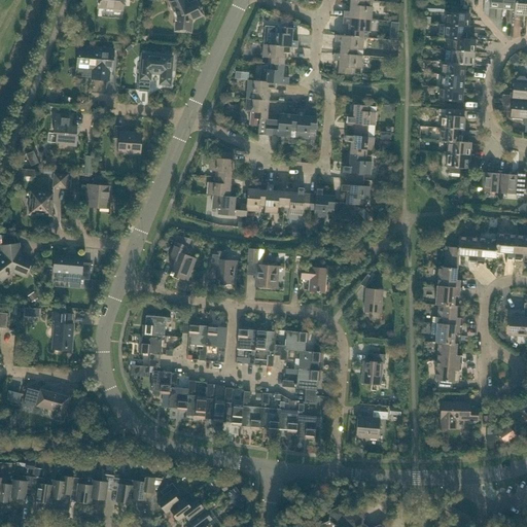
[(98,0),(98,8),(123,10),(124,0),(98,0)]
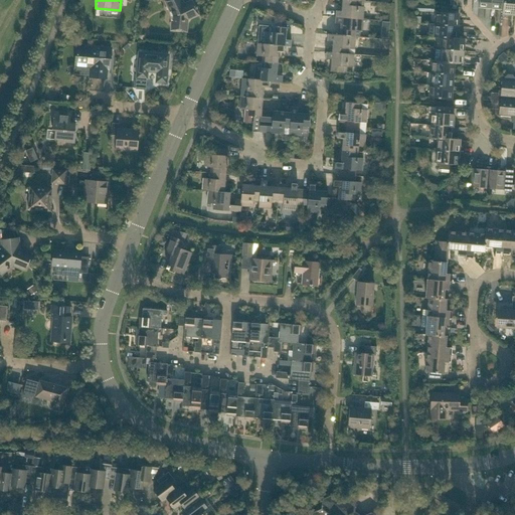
[(191,2),(183,5),(180,0),(170,0),(167,2),(173,16),(172,29),(186,30),(187,19),(197,14),(191,2)]
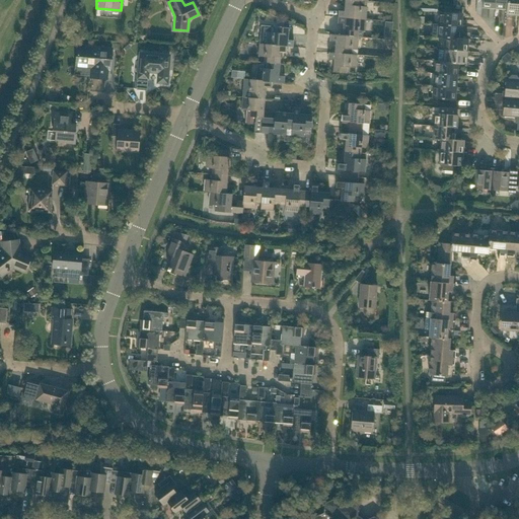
[(361,1),(355,0),(345,0),(345,11),(339,10),(338,17),(366,19),(367,7),(361,6),(361,1)]
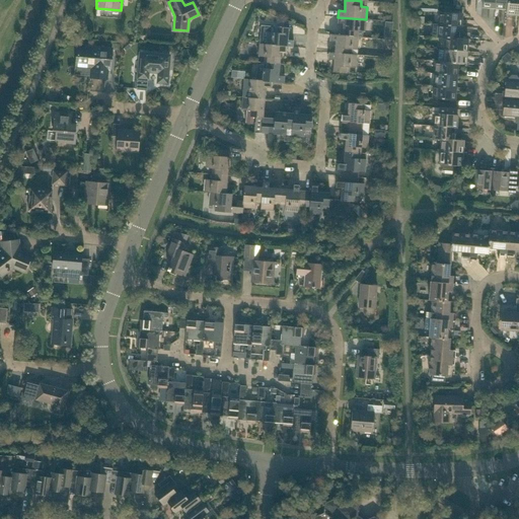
[(495,0),(495,8),(507,9),(507,0),(495,0)]
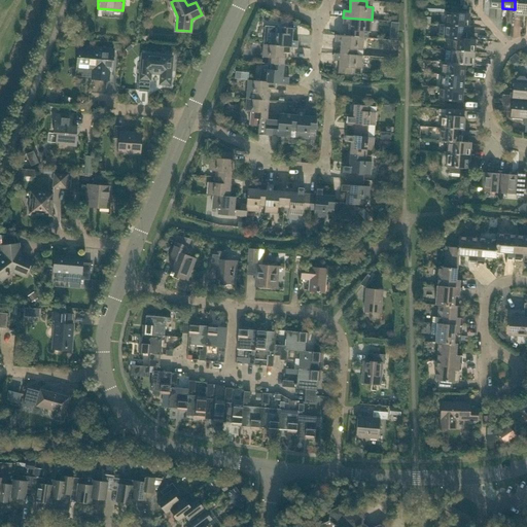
[(526,11),(526,0),(515,0),(515,9),(514,14),(526,15),(526,11)]
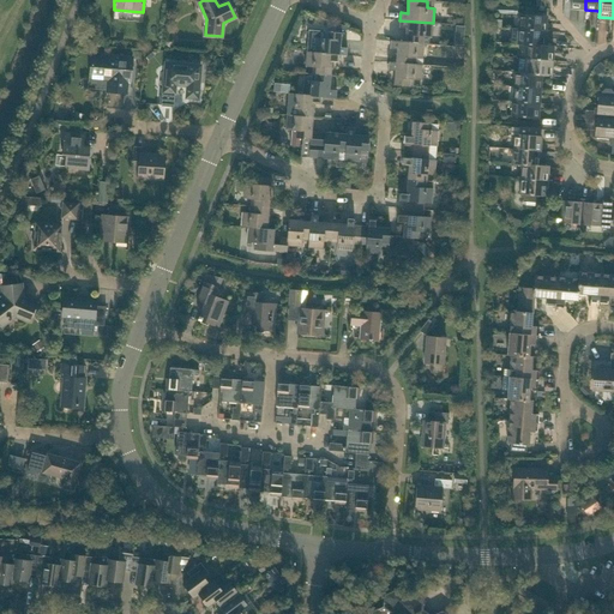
[(545,16),(545,14),(534,13),(534,16),(521,14),(519,29),(546,31),(547,17),(545,16)]
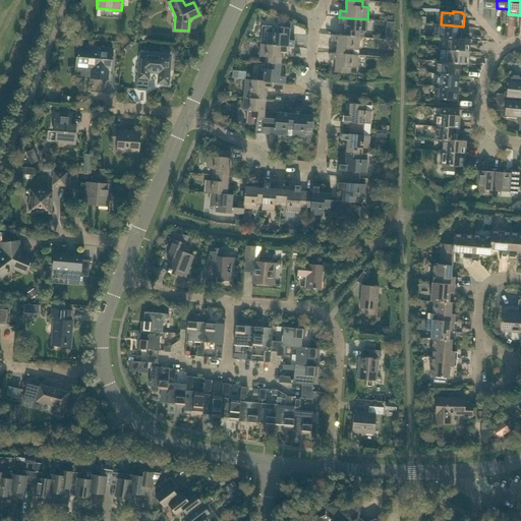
[(366,32),(367,19),(339,17),(339,23),(345,23),(344,36),(359,37),(360,32),(366,32)]
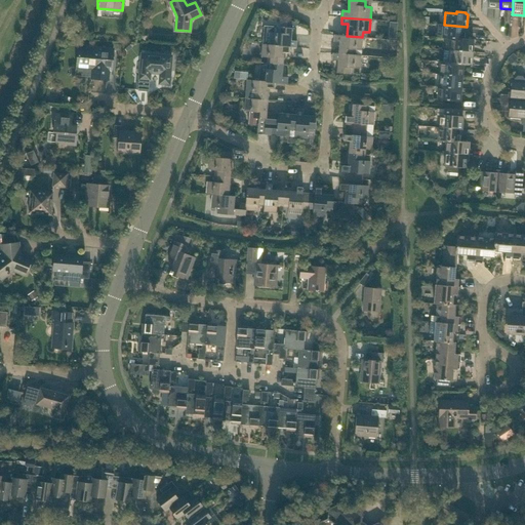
[(466,39),(467,27),(444,25),(443,38),(451,38),(466,39)]
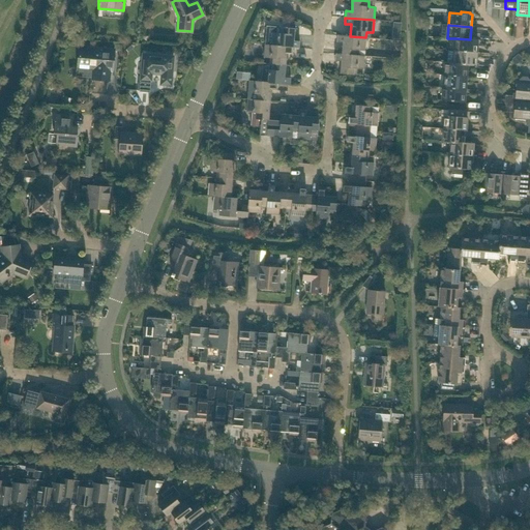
[(294,40),(295,28),(278,27),(278,33),(272,32),(271,45),(271,46),(293,48),(299,48),(300,41),(294,40)]
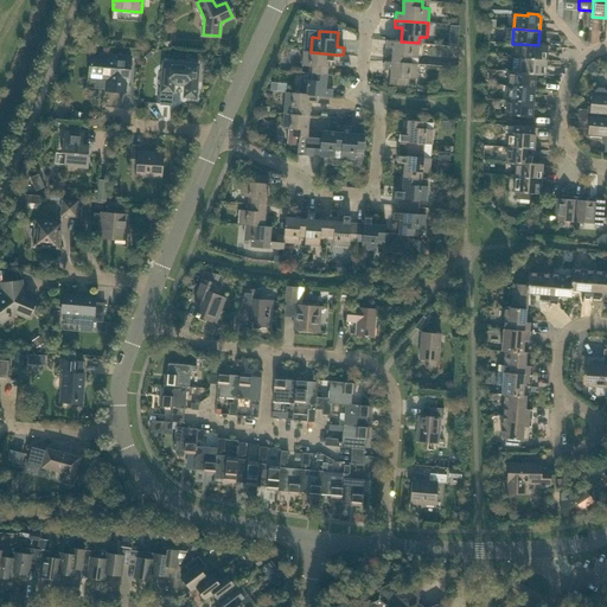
[(401,42),(387,40),(385,48),(393,49),(391,62),(391,63),(410,64),(410,57),(417,58),(419,43),(401,42)]
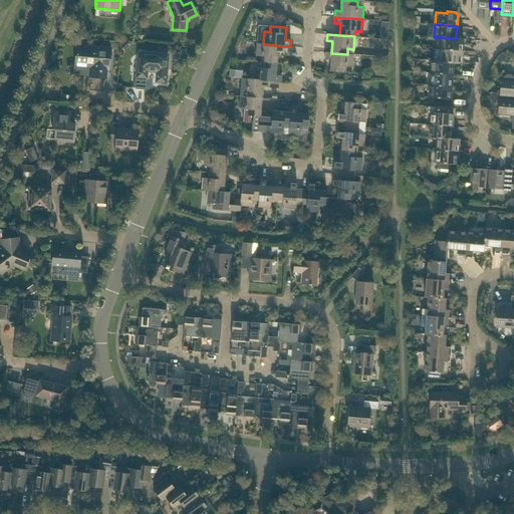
[(464,38),(456,38),(442,37),(441,49),(462,51),(464,38)]
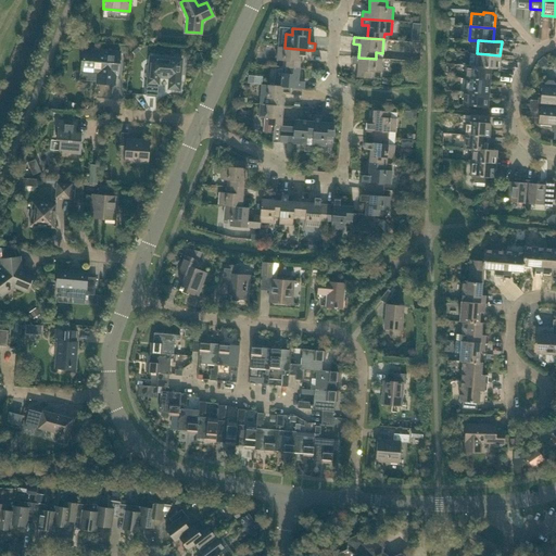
[(285,48),(285,47),(278,47),(277,60),(283,61),(282,67),(300,68),(301,55),(307,57),(307,50),(285,48)]
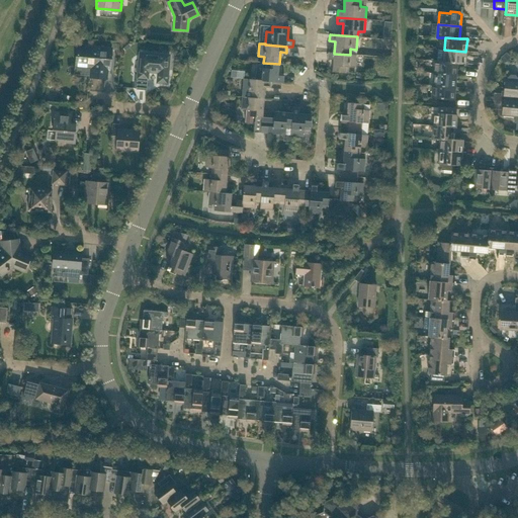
[(76,67),(76,73),(91,75),(91,77),(106,78),(107,68),(109,68),(111,49),(78,47),(76,67)]
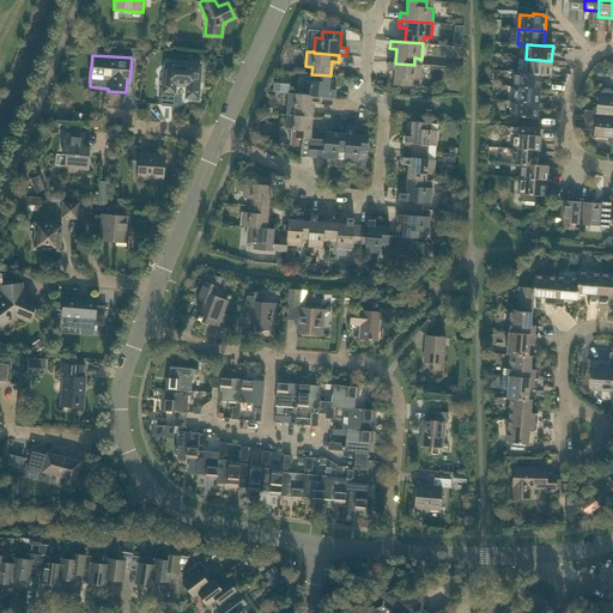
[(550,76),(551,61),(526,59),(525,73),(541,74),(540,74),(550,76)]
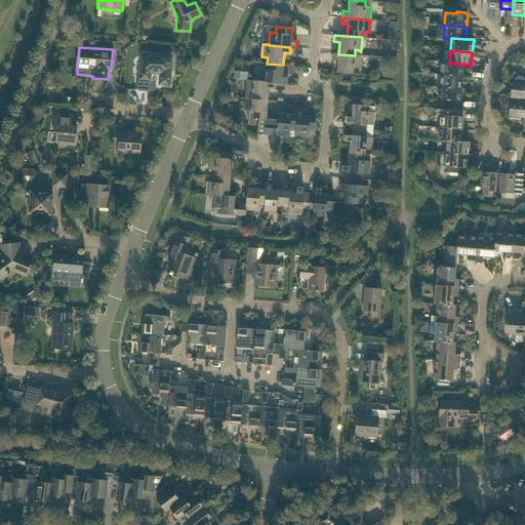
[(338,54),(338,53),(332,53),(332,59),(338,61),(337,73),(353,74),(354,68),(360,69),(361,55),(355,55),(338,54)]
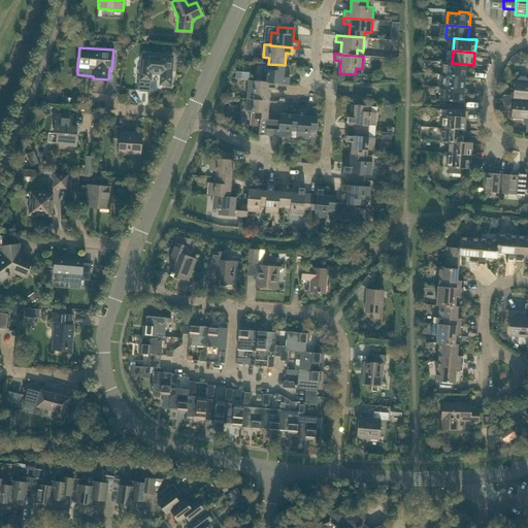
[(172,57),(152,55),(145,55),(143,79),(140,79),(139,91),(150,92),(151,73),(161,74),(161,85),(170,85),(172,57)]
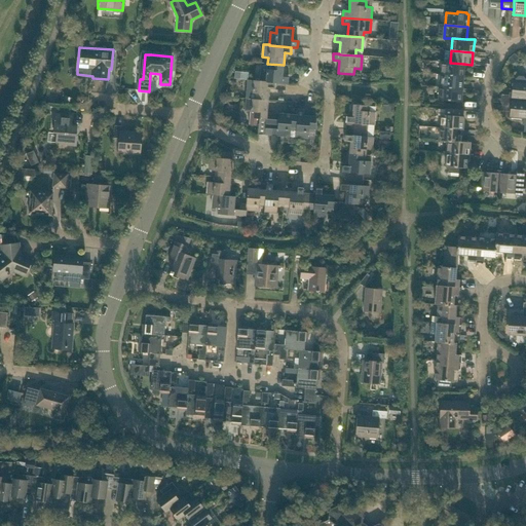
[(450,63),(442,62),(441,74),(462,76),(463,64),(464,64),(450,63)]
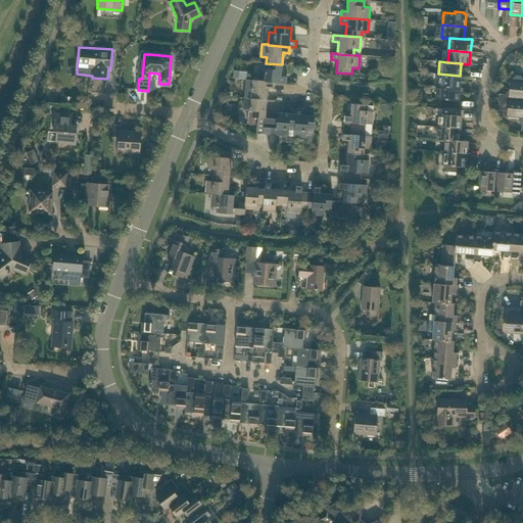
[(281,77),(282,64),(266,63),(266,68),(259,68),(258,81),(274,82),(274,83),(286,84),(287,77),(281,77)]
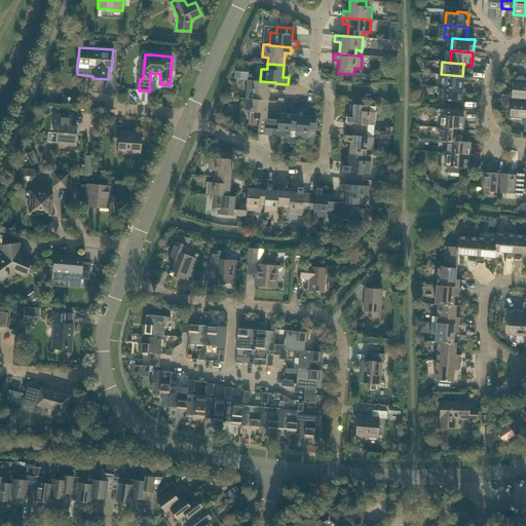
[(461,88),(462,76),(441,74),(440,86),(461,88)]
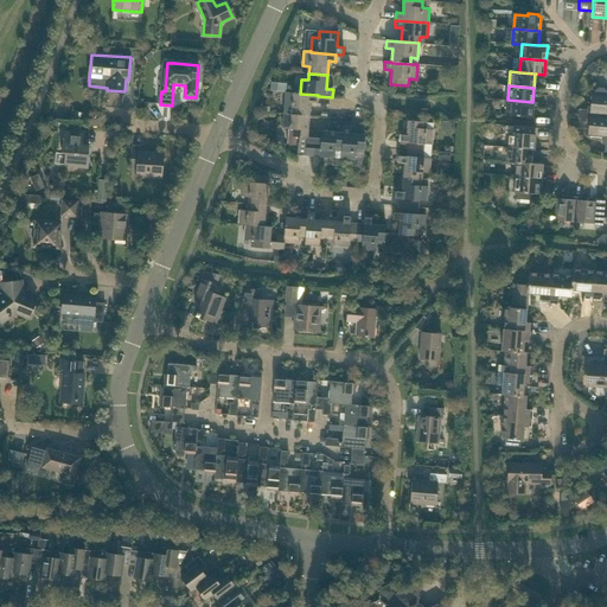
[(606,93),(604,89),(598,88),(594,91),(594,94),(592,94),(590,107),(587,107),(587,110),(579,109),(579,114),(606,115),(606,94),(606,95),(606,93)]
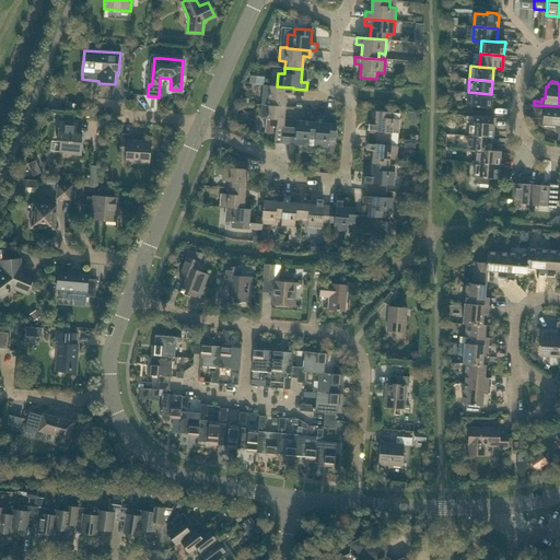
[(277,86),(264,85),(263,98),(269,100),(268,105),(286,107),(287,94),(293,95),(293,89),(293,88),(277,86)]
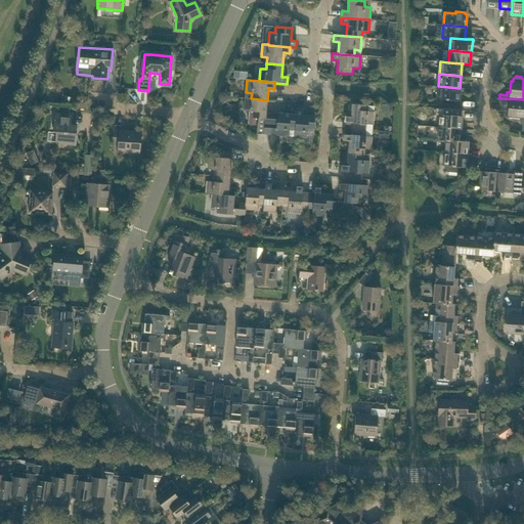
[(459,101),(460,88),(438,86),(437,99),(459,101)]
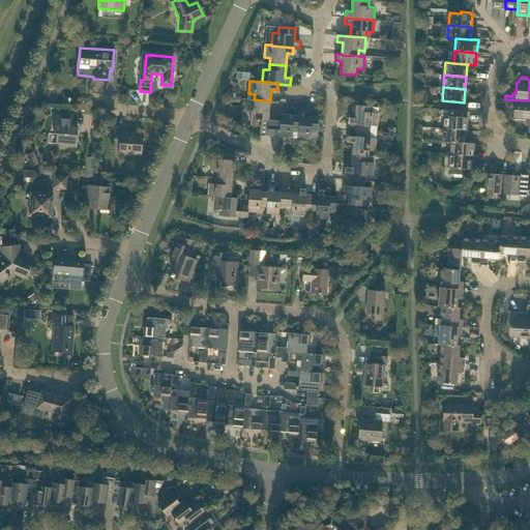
[(254,99),(247,99),(246,112),(253,113),(253,119),(268,120),(267,129),(273,129),(274,114),(269,113),(270,101),(254,99)]
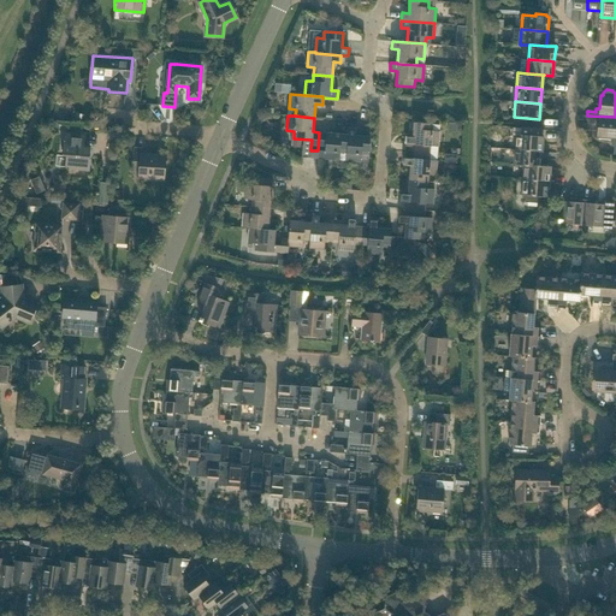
[(615,117),(587,116),(586,120),(594,120),(594,124),(598,124),(597,138),(612,140),(611,147),(614,147),(614,154),(615,154),(615,117)]
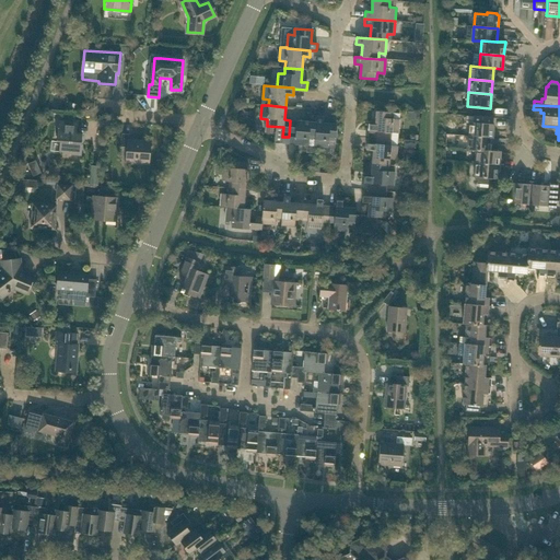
[(393,119),(394,113),(376,112),(375,125),(369,124),(369,131),(375,131),(374,138),(397,140),(398,133),(399,119),(393,119)]
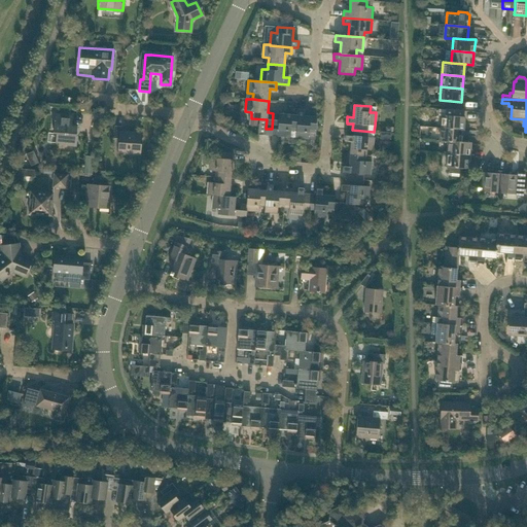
[(305,115),(305,110),(299,109),(297,115),(296,131),(295,138),(309,139),(309,133),(315,133),(317,116),(305,115)]
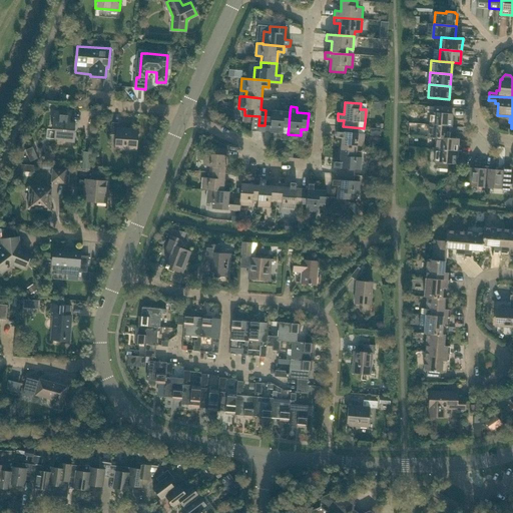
[(290,112),(277,111),(266,110),(265,125),(271,126),(270,132),(283,133),(283,127),(289,127),(290,112)]
